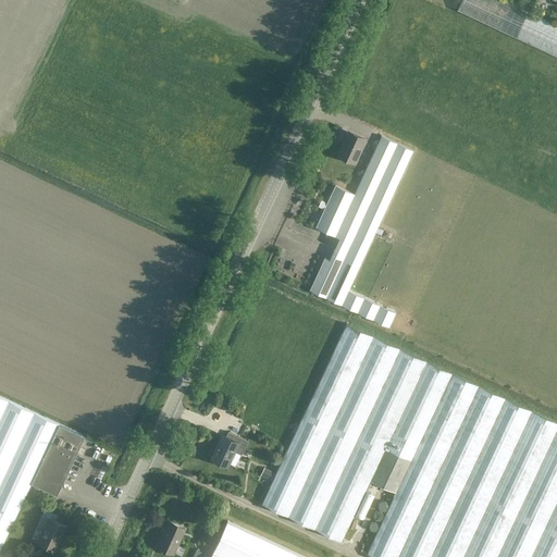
[(556,24),(504,0),(462,0),(458,10),(556,56),(556,24)]
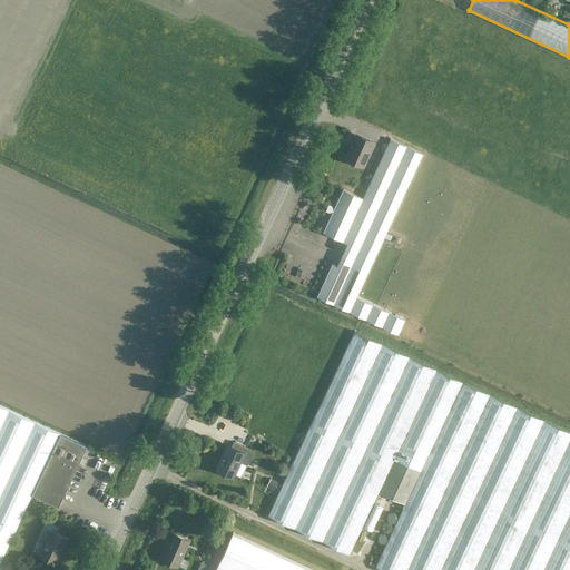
[(345,156),(365,165),(364,164),(373,145),(375,145),(355,135),(354,136),(356,136),(347,156),(345,156)]
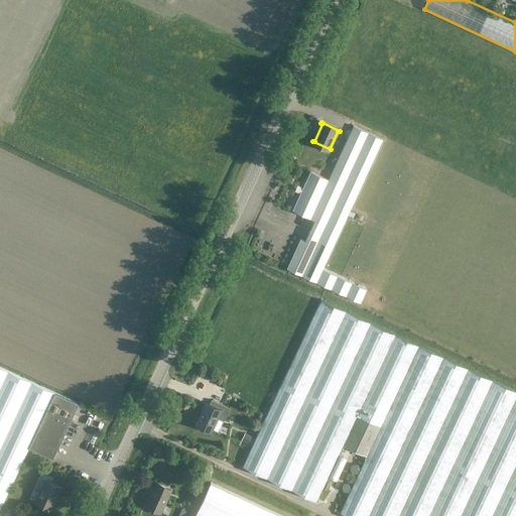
[(515,374),(515,201),(353,125),(329,179),(310,218),(314,220),(305,240),(301,238),(287,268),(390,315),(433,336),(443,341),(515,374)]
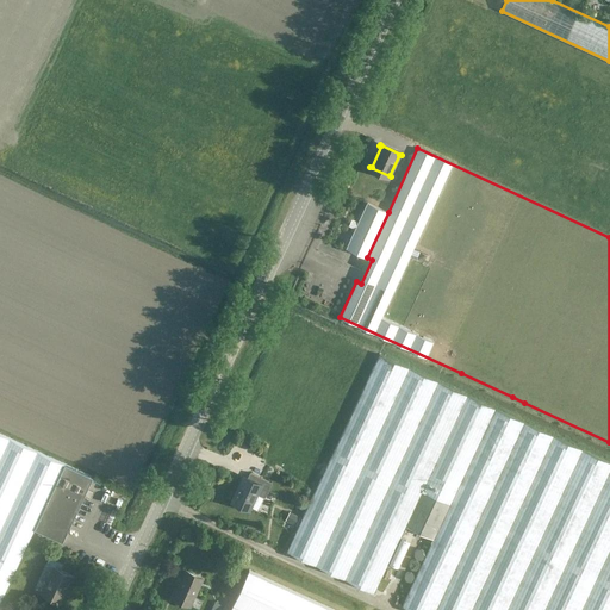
[(347,248),(367,257),(388,212),(367,203),(347,248)]
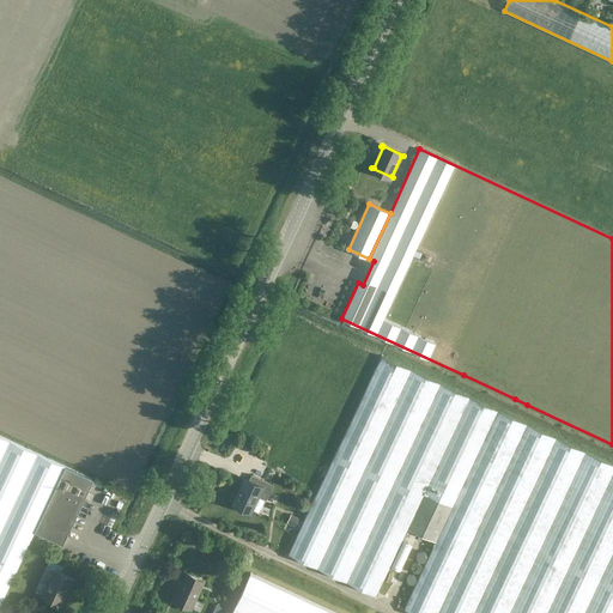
[(382,356),(328,471),(325,468),(321,475),(325,477),(289,554),(376,595),(407,528),(436,541),(404,607),(416,612),(612,612),(612,463),(527,424),(382,356)]
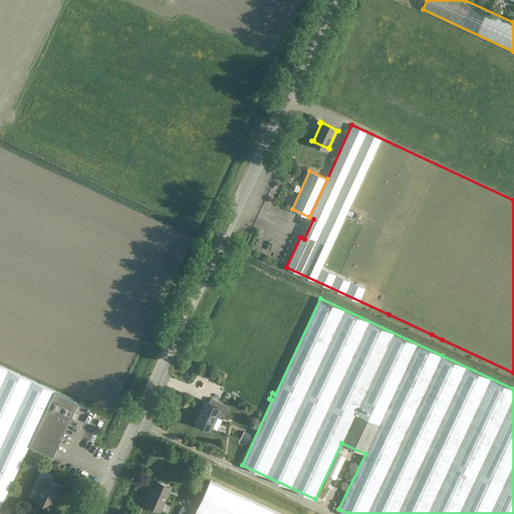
[(0,507),(29,446),(54,391),(0,364),(0,507)]
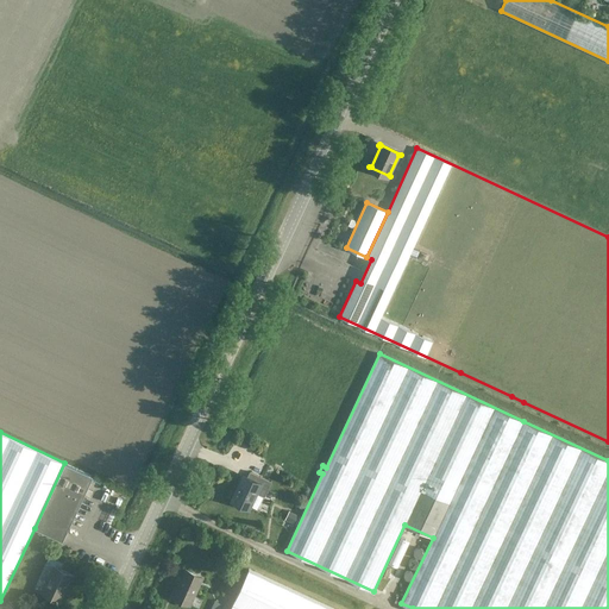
[(35,528),(62,541),(93,476),(64,463),(35,528)]
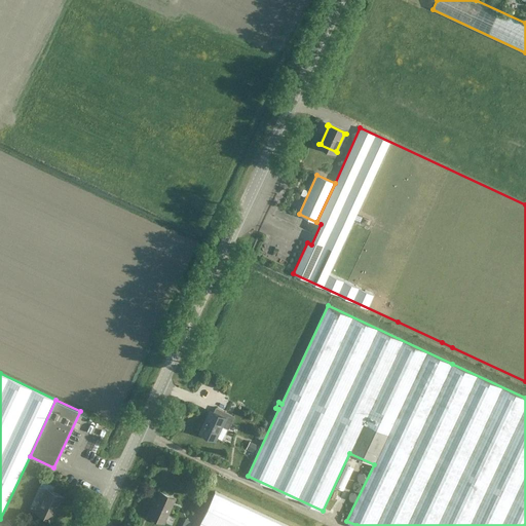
[(213,414),(208,411),(208,412),(209,413),(200,430),(199,429),(199,430),(218,439),(217,438),(223,423),(225,424),(224,426),(228,429),(234,416),(216,407),(213,414)]
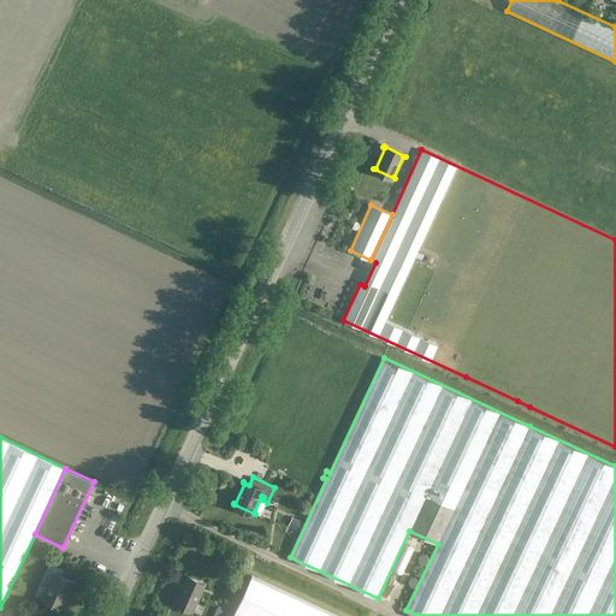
[(292,517),(288,526),(300,532),(303,522),(292,517)]
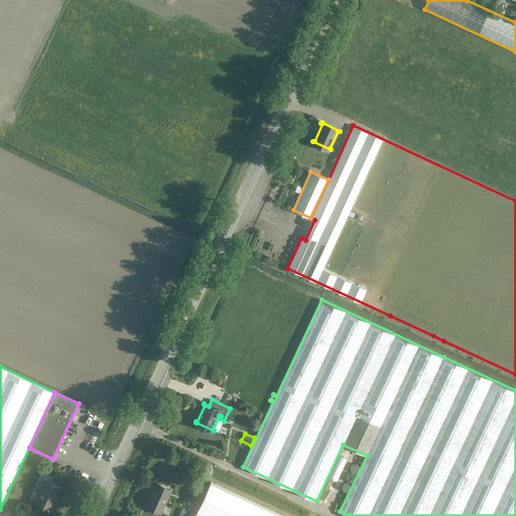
[(33,449),(26,454),(31,463),(39,459),(33,449)]
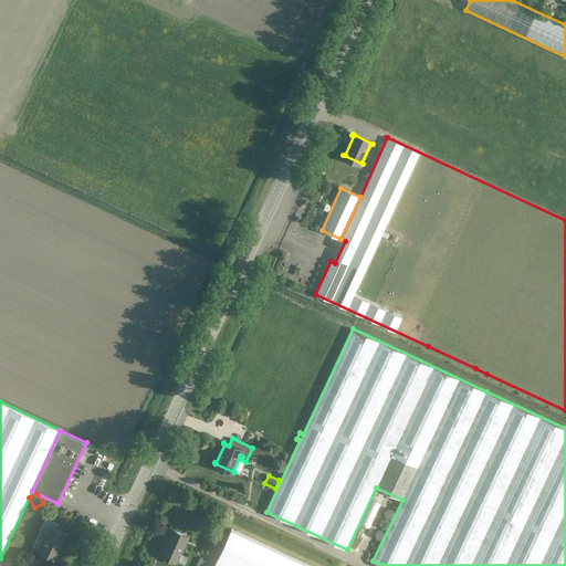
[(56,559),(67,534),(56,528),(59,523),(45,516),(43,523),(50,526),(38,551),(56,559)]
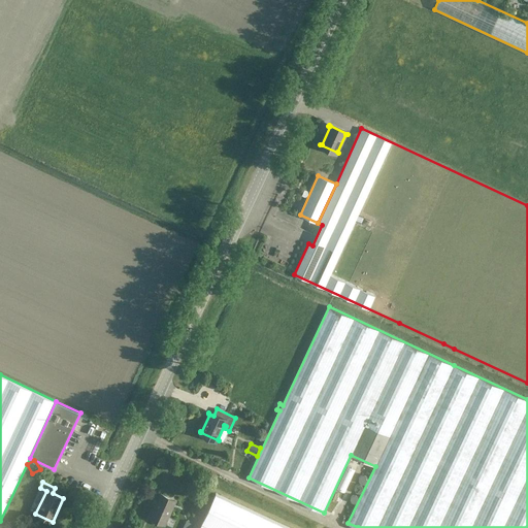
[(161,493),(150,518),(165,525),(175,500),(161,493)]
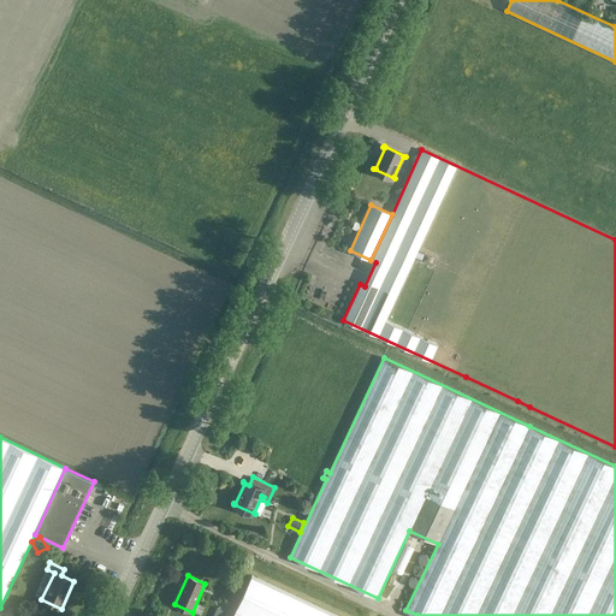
[(338,615),(253,575),(232,615),(338,615)]
